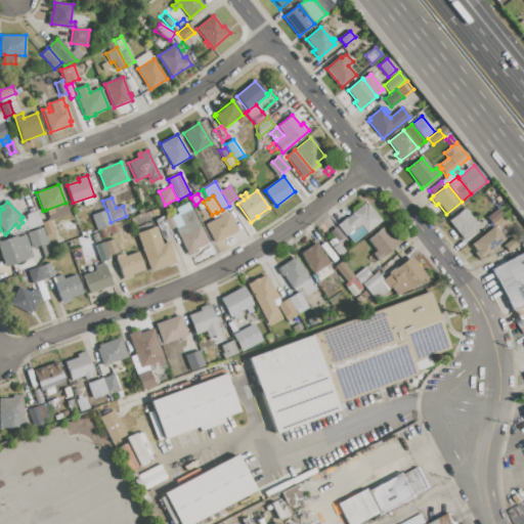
[(46,210),(66,203),(70,213),(50,220),(46,210)]
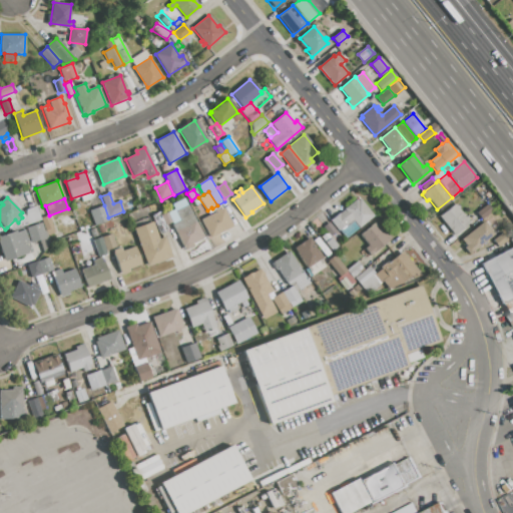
[(175,211),(174,209),(172,205),(184,198),(188,205),(175,211)]
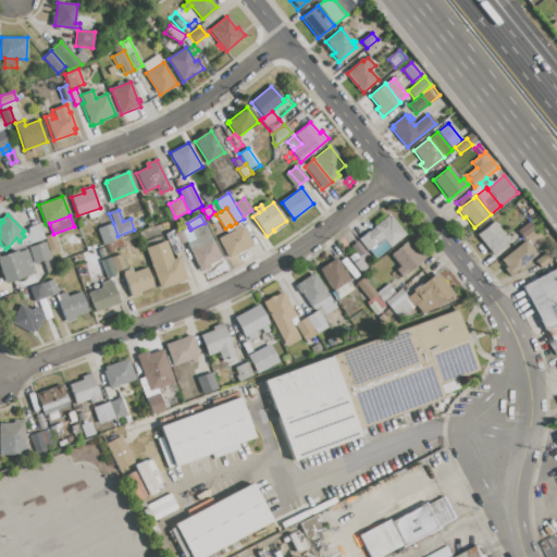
[(405,235),(390,248),(383,239),(373,247),(363,235),(386,217),(388,219),(391,217),(405,235)]
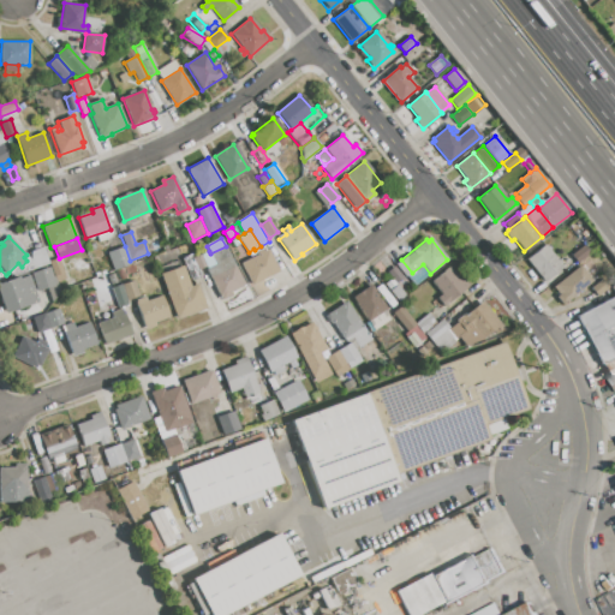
[(527,260),(544,245),(561,267),(544,280),(527,260)]
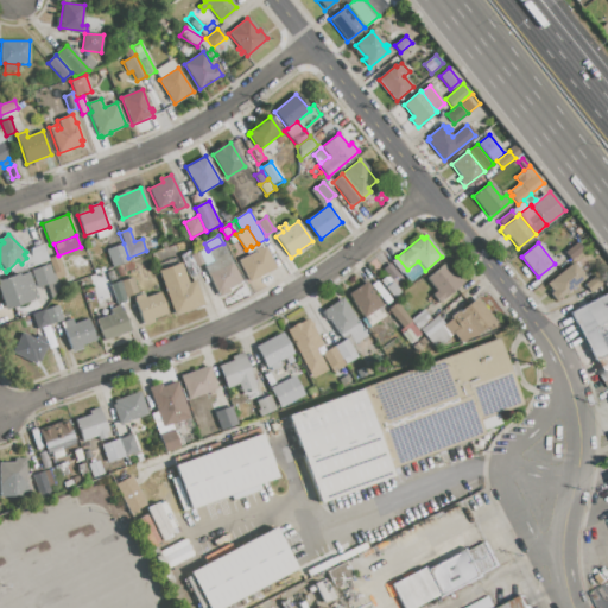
[(124,244),(128,258),(130,260),(113,266),(107,249),(124,244)]
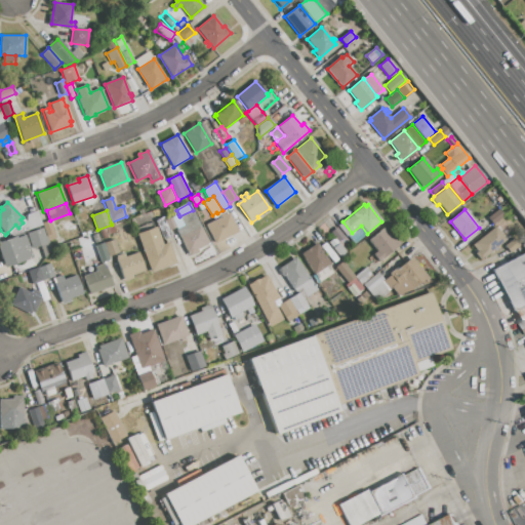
[(179,237),(176,230),(177,230),(185,226),(179,216),(193,210),(201,227),(179,237)]
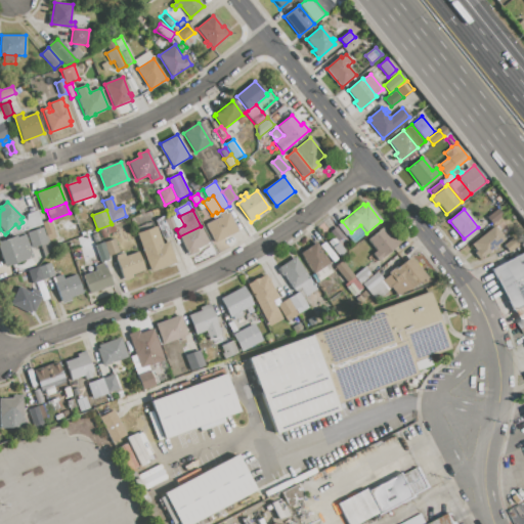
[(486,218),(497,210),(501,215),(491,223),(486,218)]
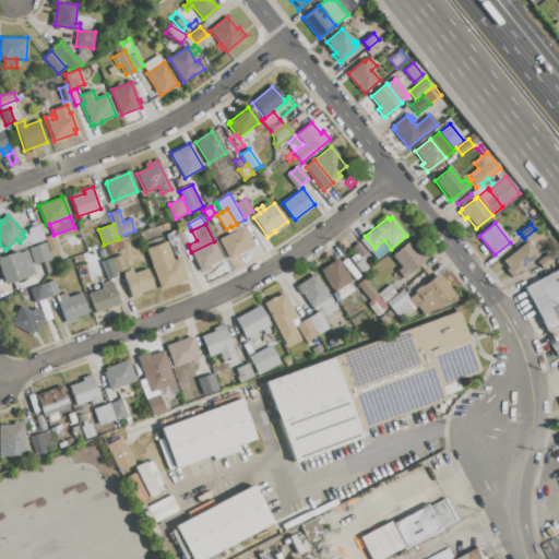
[(20,242),(24,237),(22,234),(24,232),(28,228),(39,225),(45,240),(24,247),(20,242)]
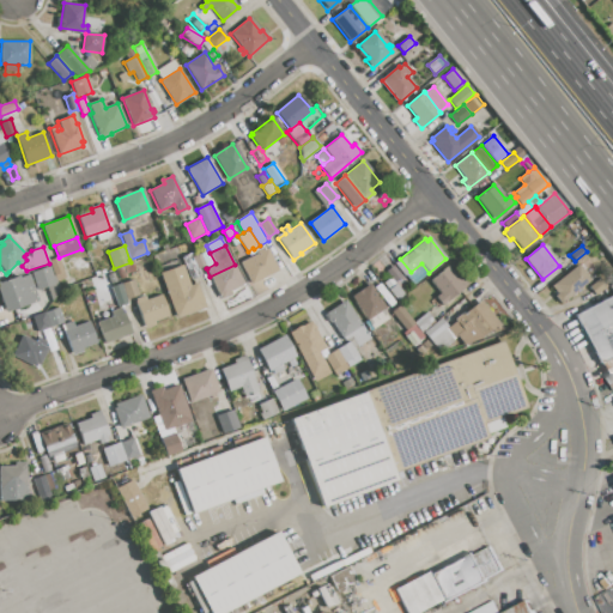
[(240,263),(267,249),(279,271),(252,285),(240,263)]
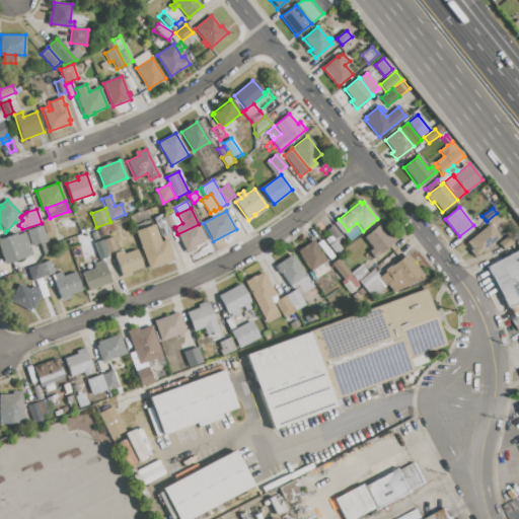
[(175,227),(174,225),(169,216),(176,212),(177,214),(182,223),(175,227)]
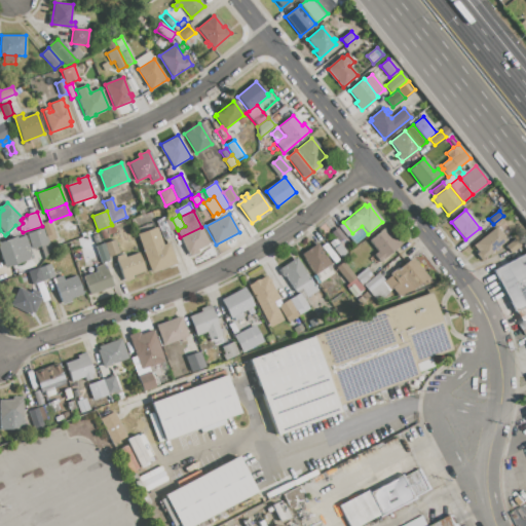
[(164,239),(156,221),(163,218),(172,236),(164,239)]
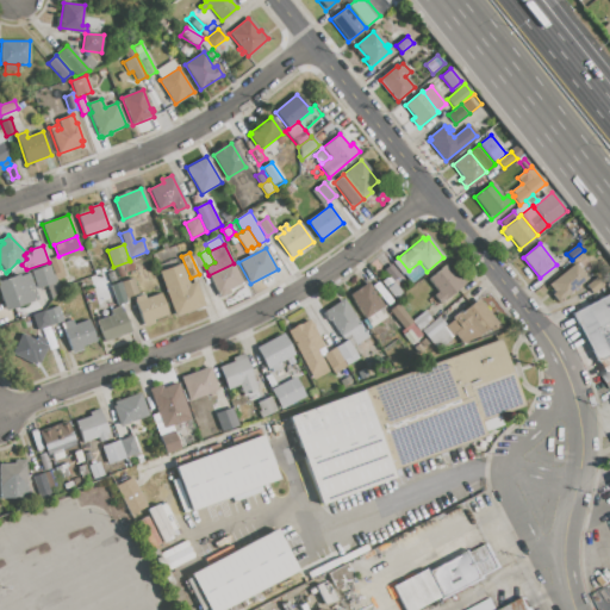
[(205,265),(198,267),(193,257),(199,254),(205,265)]
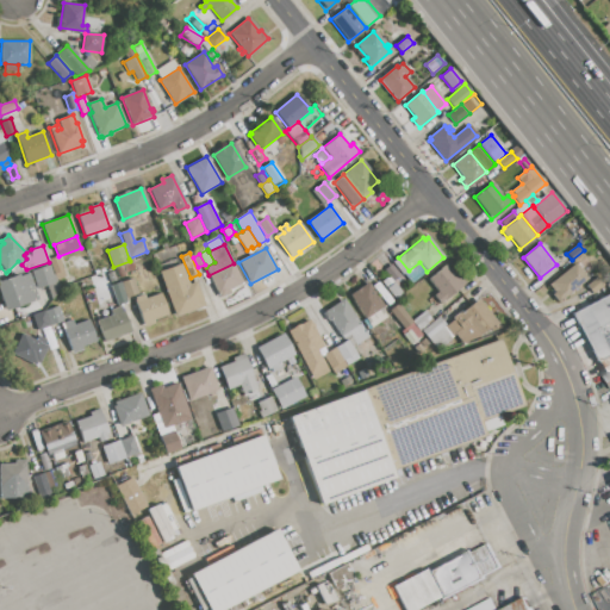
[(57,256),(63,273),(54,275),(49,259),(57,256)]
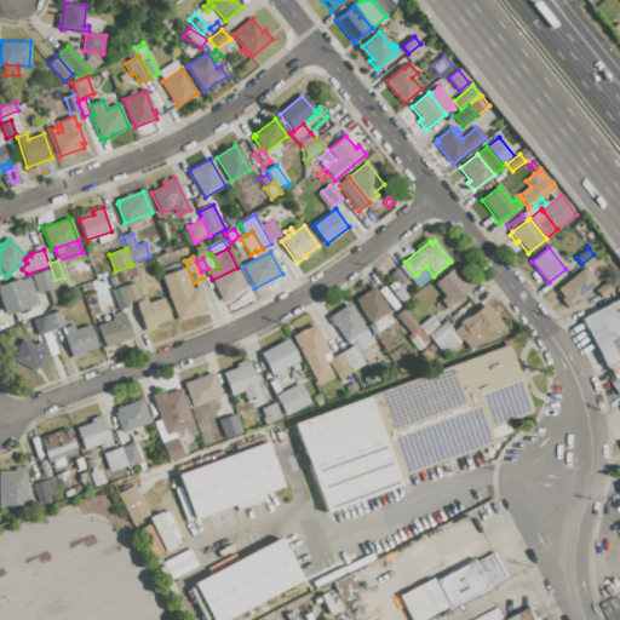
[(178,321),(162,276),(185,268),(193,288),(199,286),(207,310),(178,321)]
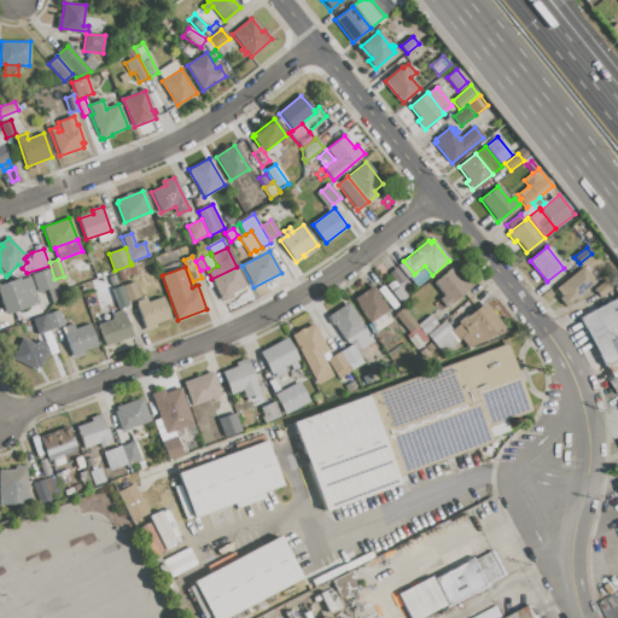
[(211,279),(237,267),(245,286),(232,292),(233,295),(222,301),(211,279)]
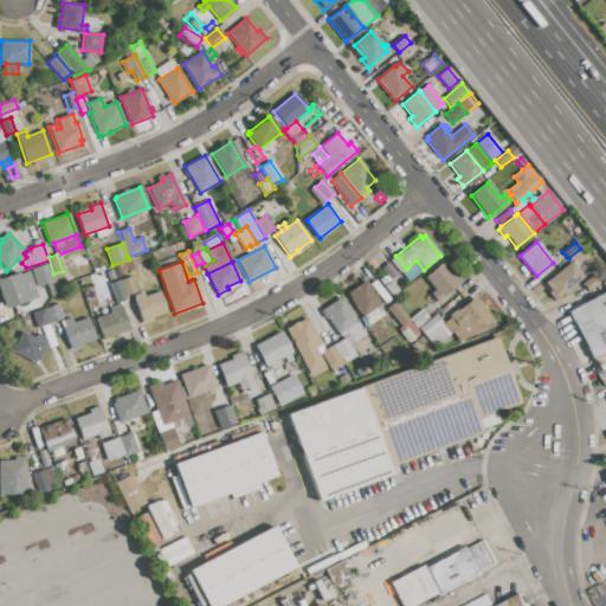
[(571,262),(582,275),(556,297),(545,283),(571,262)]
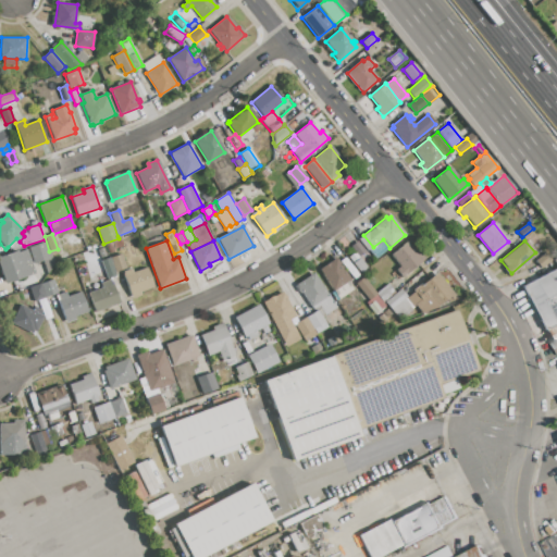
[(28,247),(45,243),(49,257),(51,256),(53,263),(46,275),(41,260),(33,262),(28,247)]
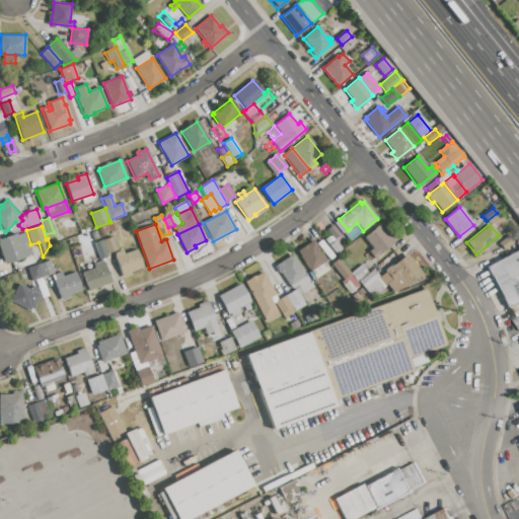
[(364,237),(379,226),(387,236),(390,234),(395,241),(374,258),(369,251),(373,248),(364,237)]
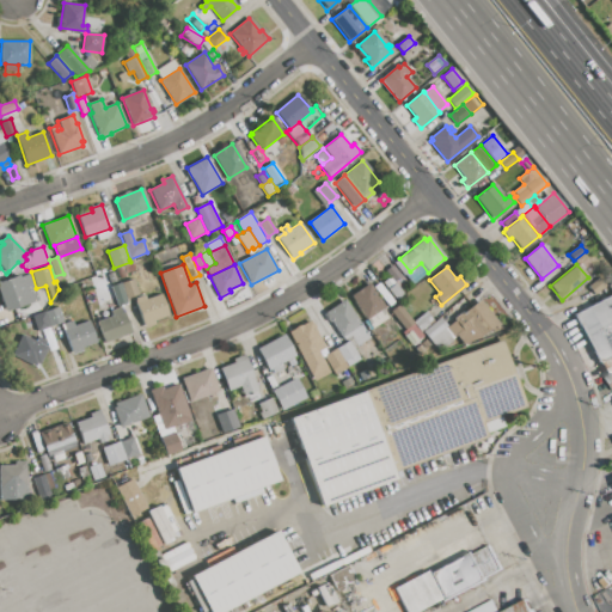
[(5,312),(0,298),(0,281),(19,275),(20,277),(29,275),(38,300),(5,312)]
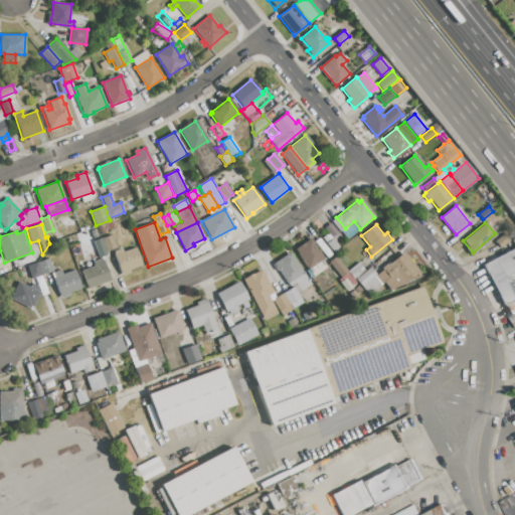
[(495,241),(506,232),(511,238),(500,247),(495,241)]
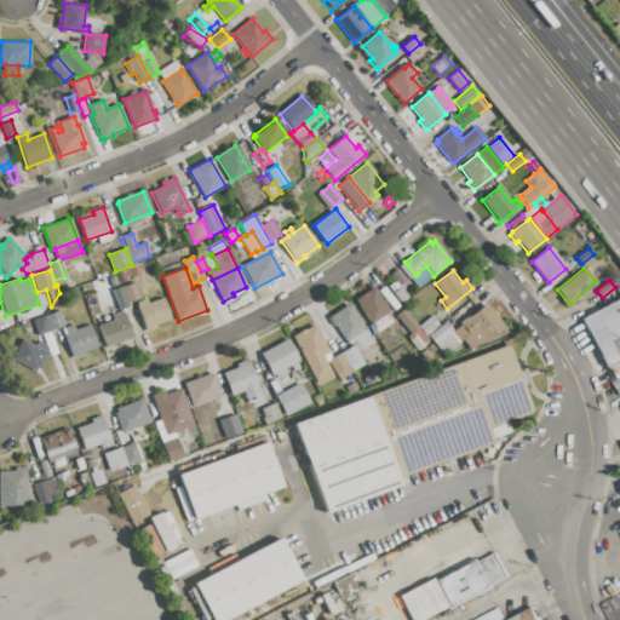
[(392,293),(388,287),(395,281),(400,287),(392,293)]
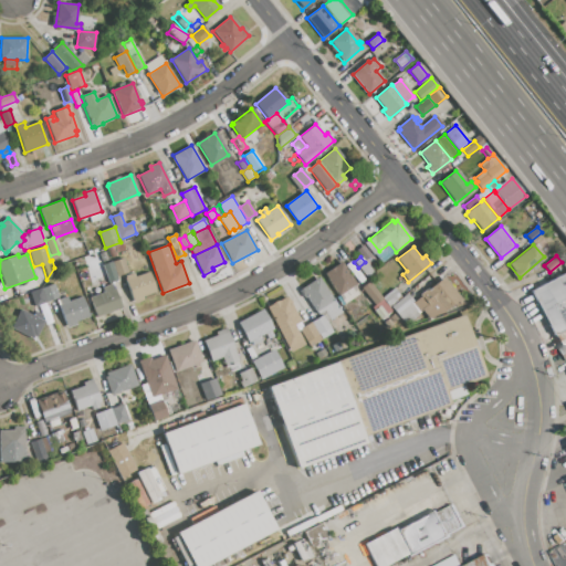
[(123,259),(127,272),(116,276),(113,266),(112,263),(123,259)]
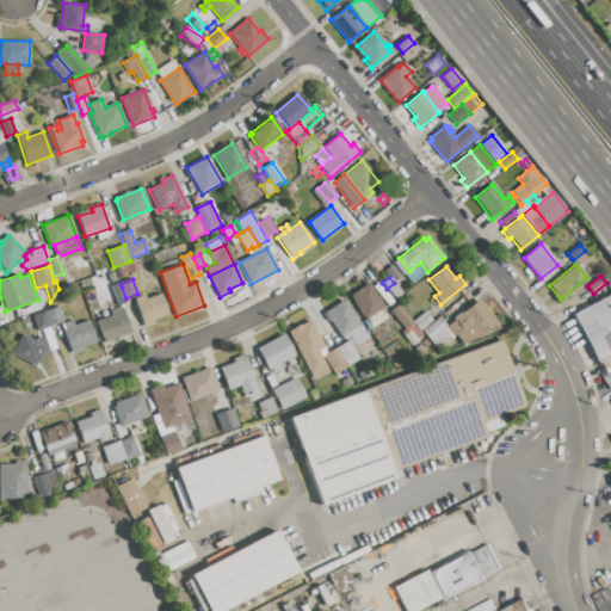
[(350,296),(368,283),(384,307),(381,308),(366,319),(350,296)]
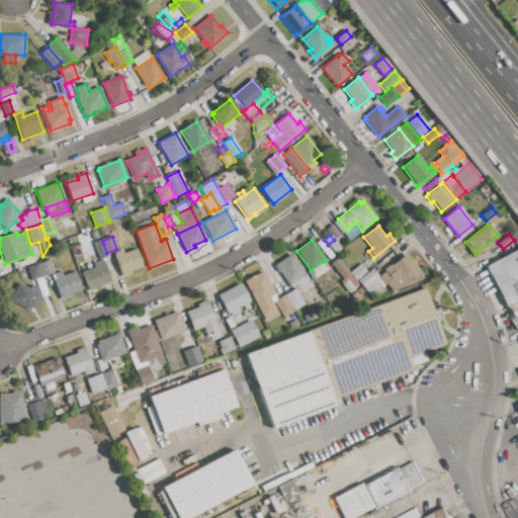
[(334,240),(341,249),(335,254),(328,245),(334,240)]
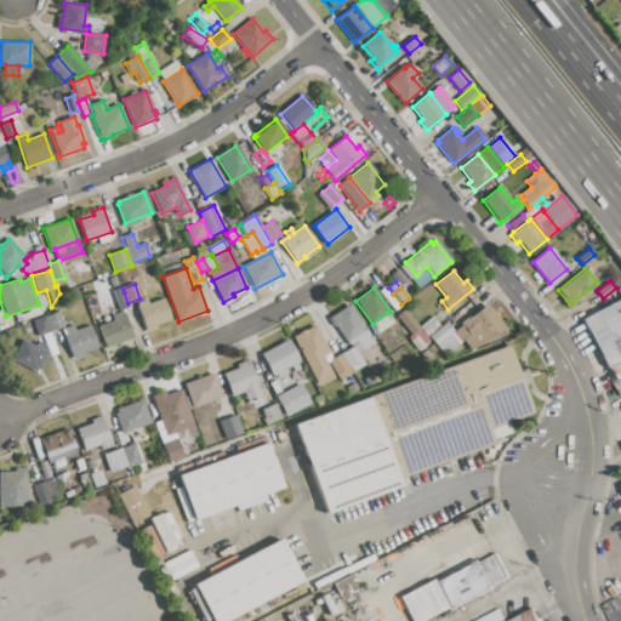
[(385,289),(400,307),(394,312),(380,292),(385,289)]
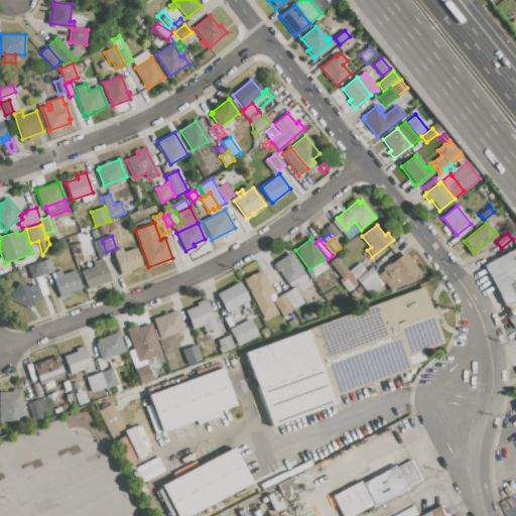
[(103,243),(106,252),(108,255),(99,258),(95,246),(103,243)]
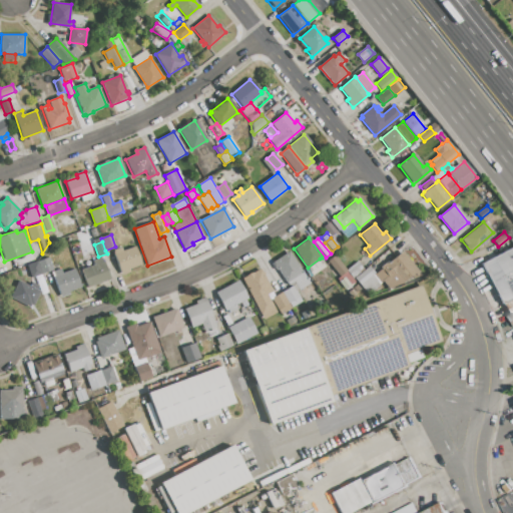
[(135,246),(141,265),(128,270),(129,272),(119,276),(117,270),(119,269),(112,250),(120,247),(122,251),(135,246)]
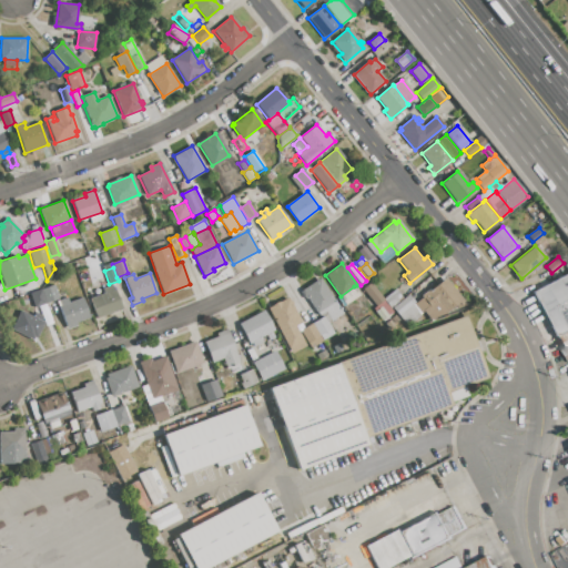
[(533,293),(567,273),(567,330),(556,336),(533,293)]
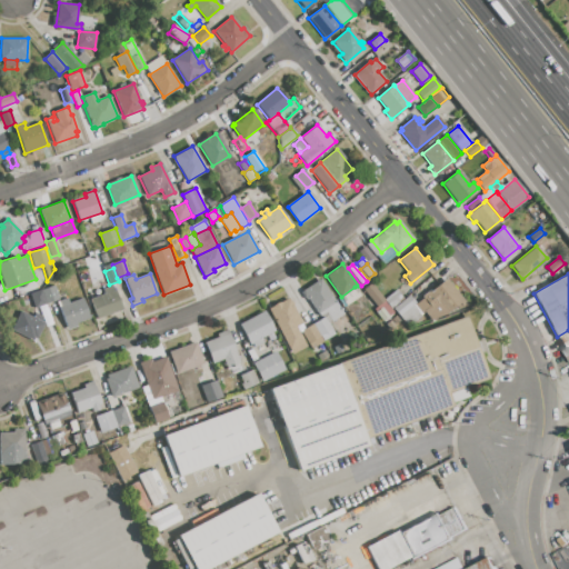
[(320,279),(335,301),(318,312),(308,298),(307,299),(302,292),(320,279)]
